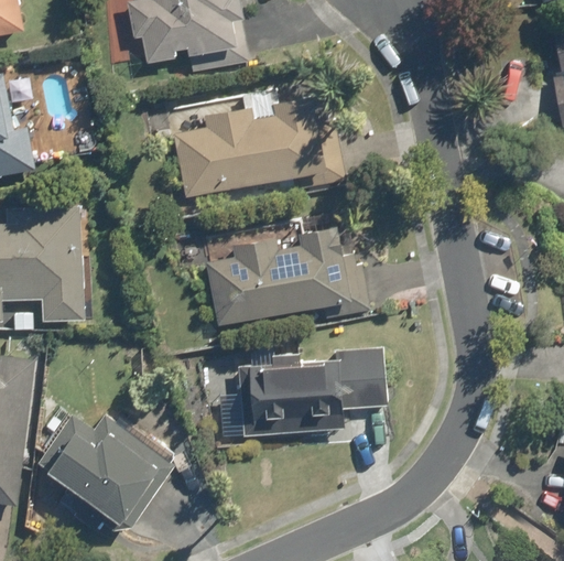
[(0,0),(0,34),(25,30),(19,0),(0,0)]
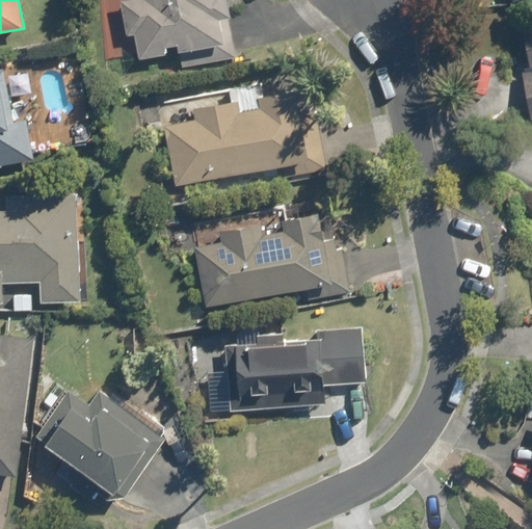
[(182,69),(236,58),(223,0),(131,0),(120,2),(133,65),(179,56),(182,69)]
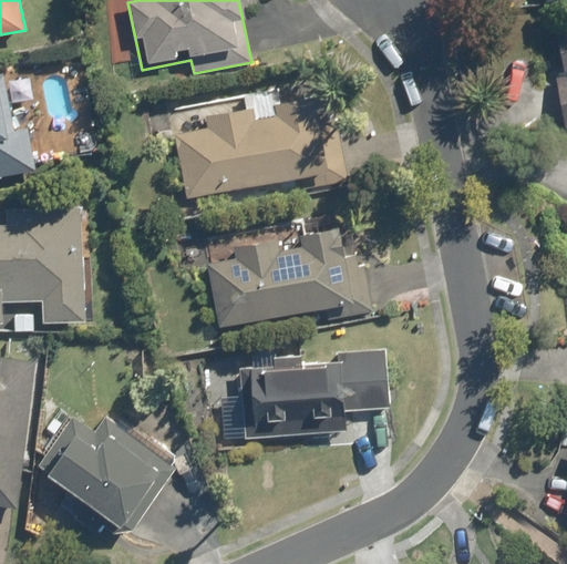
[(566,33),(559,36),(564,74),(556,74),(562,129),(566,127),(566,33)]
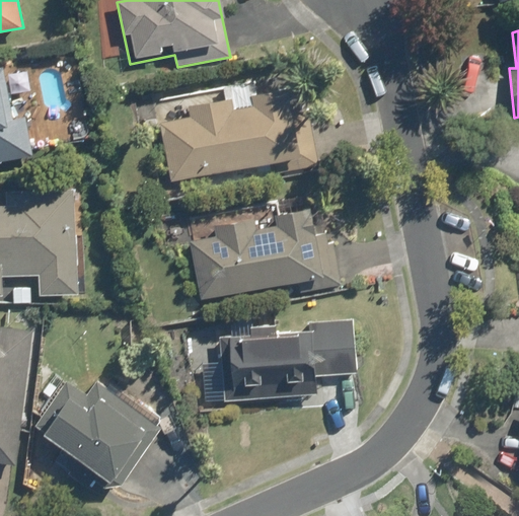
[(4,74),(0,74),(0,162),(31,156),(24,116),(12,118),(4,74)]
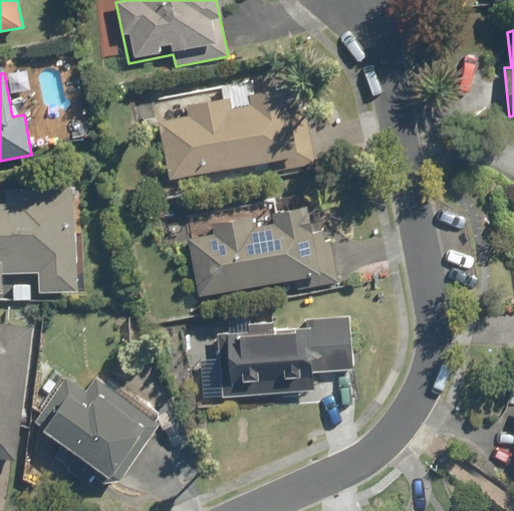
[(319,164),(305,93),(283,98),(280,85),(245,92),(248,104),(232,108),(229,95),(184,104),(186,115),(157,121),(169,179),(263,161),(266,174),(319,164)]
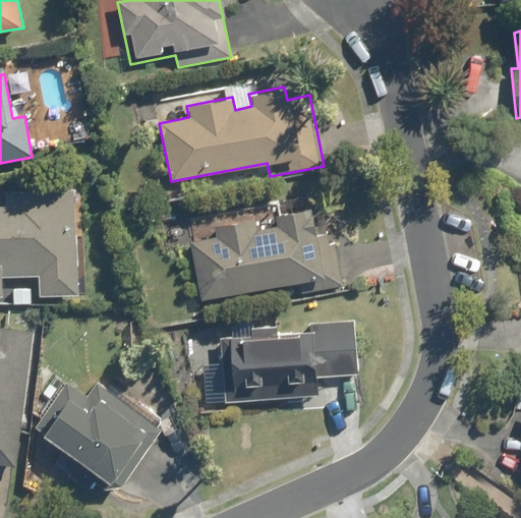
[(6,197),(6,207),(0,206),(0,290),(0,277),(38,278),(38,295),(76,296),(78,199),(6,197)]
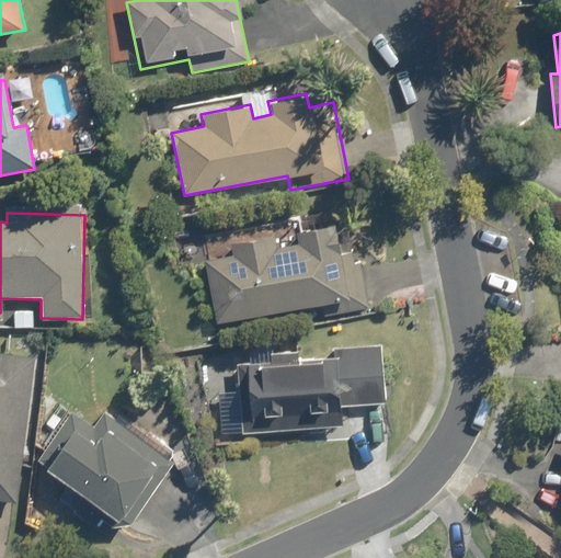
[(341,255),(332,219),(295,228),(297,237),(275,242),(273,234),(231,242),(233,252),(203,259),(217,326),(319,303),(322,317),(367,306),(355,252),(341,255)]
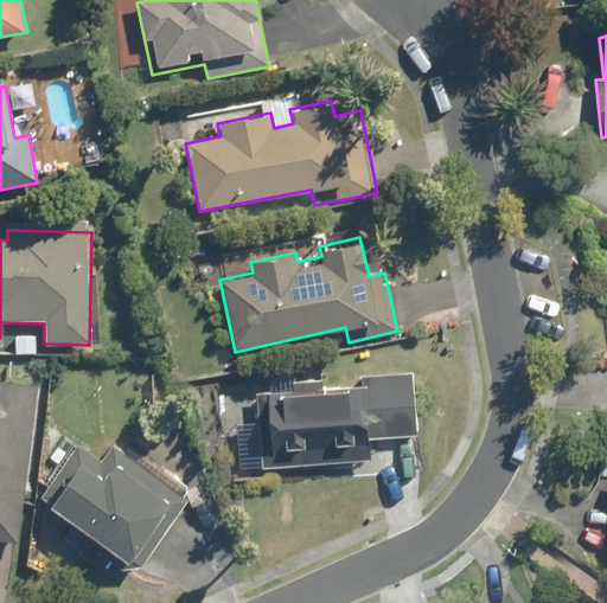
[(363,374),(364,389),(324,390),(324,379),(292,380),(292,390),(259,391),(261,468),(372,467),(371,441),(416,440),(415,374),(363,374)]
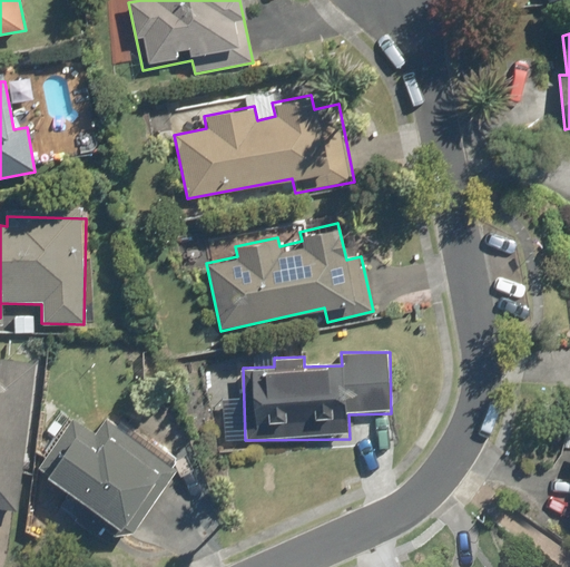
[(0,507),(19,509),(33,364),(0,360),(0,507)]
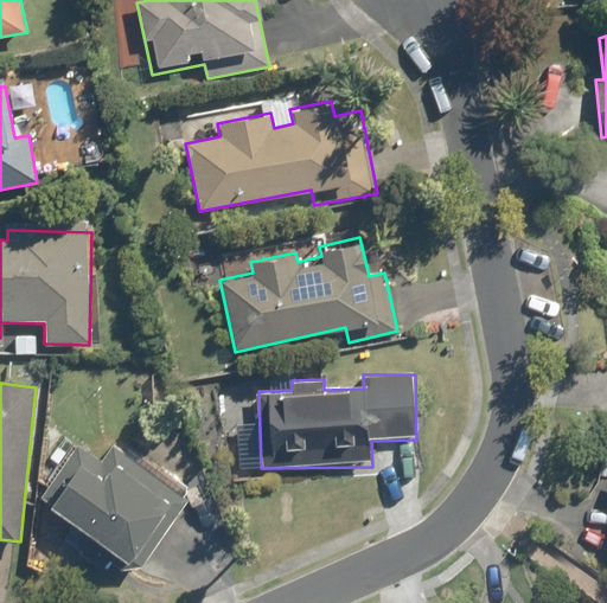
[(109,462),(75,440),(36,498),(139,566),(186,494),(119,449),(109,462)]
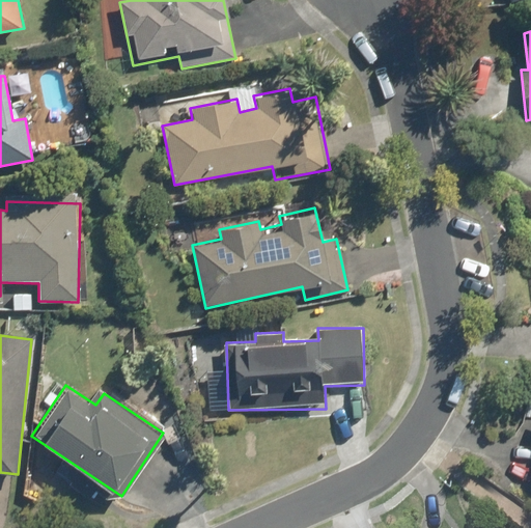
All buildings are outlined.
